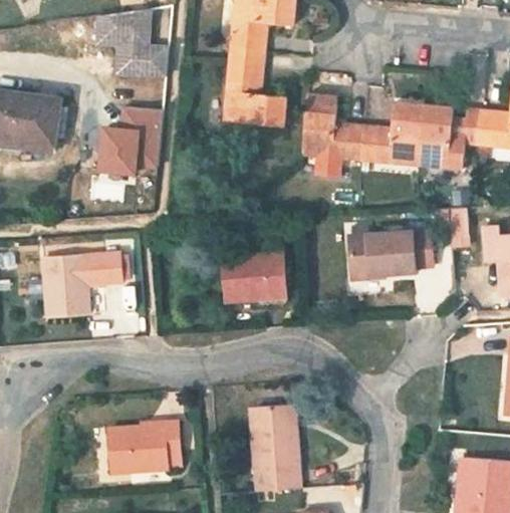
[(236,4),(234,4),(231,33),(229,32),(228,48),(236,49),(264,52),(266,36),(257,35),(258,22),(267,23),(290,25),(292,0),(241,0),(241,4),(236,4)]
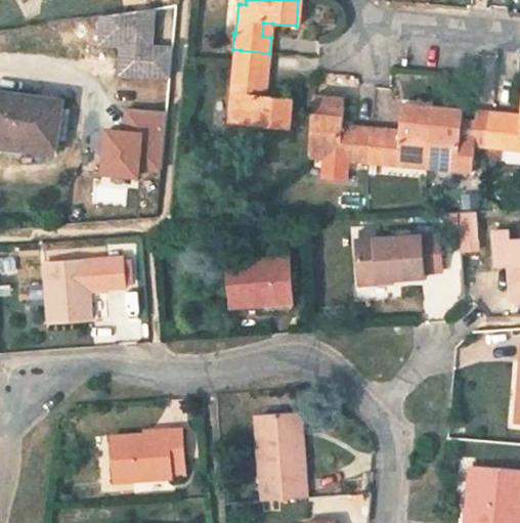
[(271,37),(272,24),(263,23),(262,36),(271,37)]
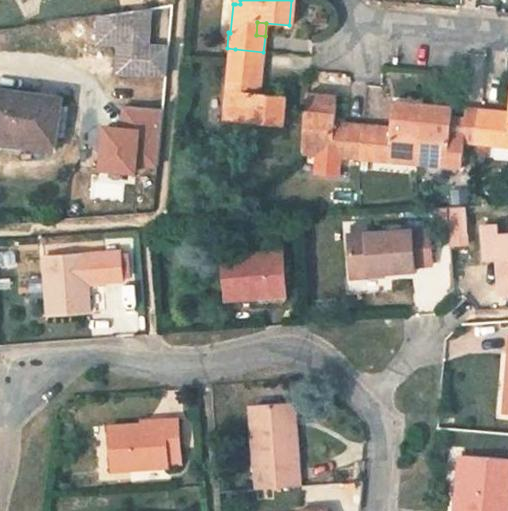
[(87,26),(85,38),(121,42),(122,30),(87,26)]
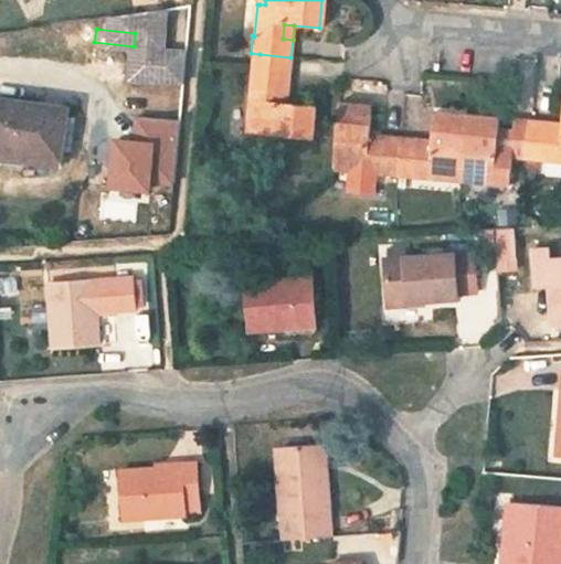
[(260,54),(251,53),(249,68),(258,70),(257,85),(247,84),(245,116),(254,117),(252,132),(260,134),(309,139),(309,132),(311,115),(313,106),(284,103),(276,102),(277,86),(286,87),(287,73),(289,73),(290,57),(260,54)]
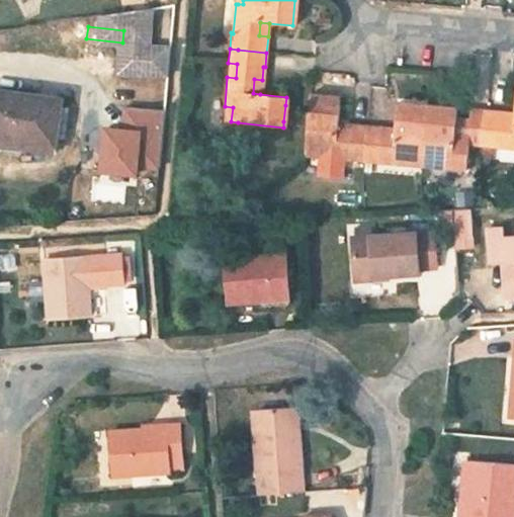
[(237,64),(228,63),(227,77),(236,78),(237,64)]
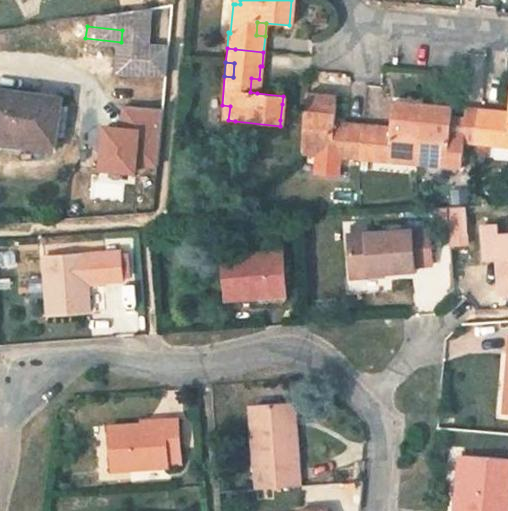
[(257,93),(259,79),(251,78),(250,92),(257,93)]
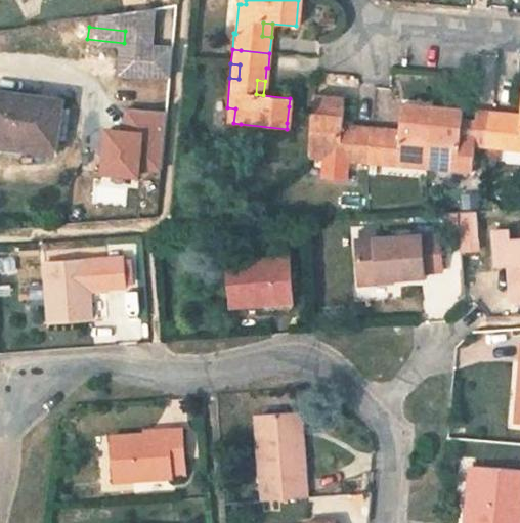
[(59,106),(60,100),(0,92),(0,147),(52,156),(54,137),(59,106)]
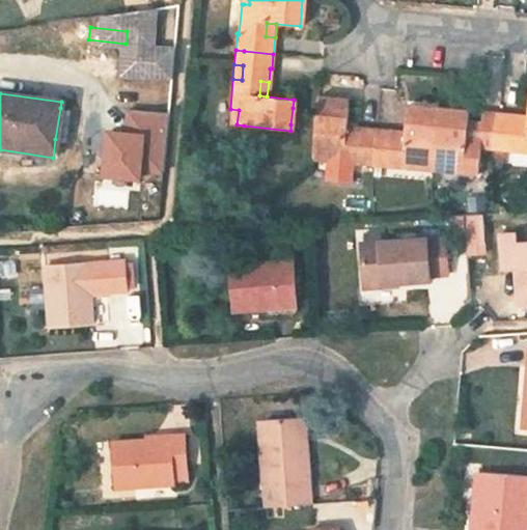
[(478,149),(494,150),(509,151),(510,149),(526,151),(526,93),(526,107),(525,124),(511,122),(511,113),(497,112),(479,110),(478,124),(477,138),(479,138),(478,149)]
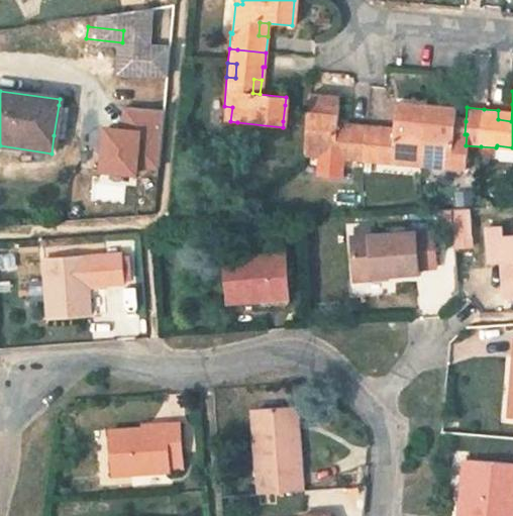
[(308,105),(306,121),(304,146),(318,147),(318,156),(317,175),(342,177),(344,161),(361,163),(365,125),(350,124),(350,132),(335,130),(336,122),(338,105),(338,97),(309,94),(308,105)]
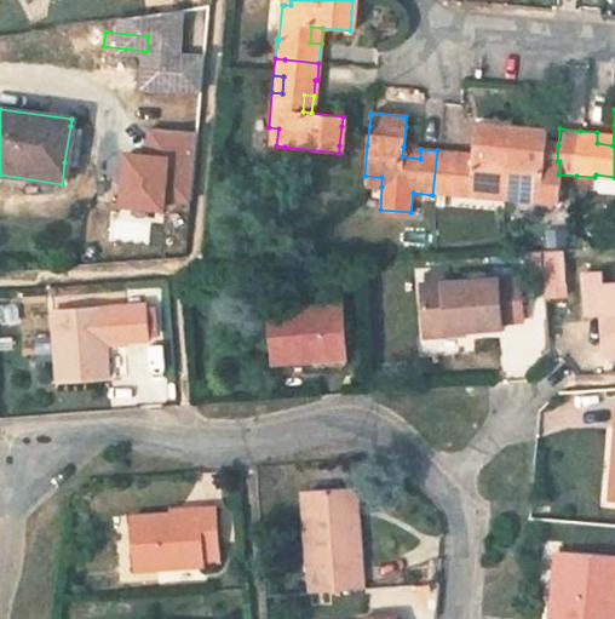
[(472,124),(472,126),(470,145),(470,153),(469,164),(453,162),(454,152),(437,150),(432,195),(450,196),(450,193),(486,196),(486,188),(501,189),(506,145),(509,126),(495,125),(472,124)]
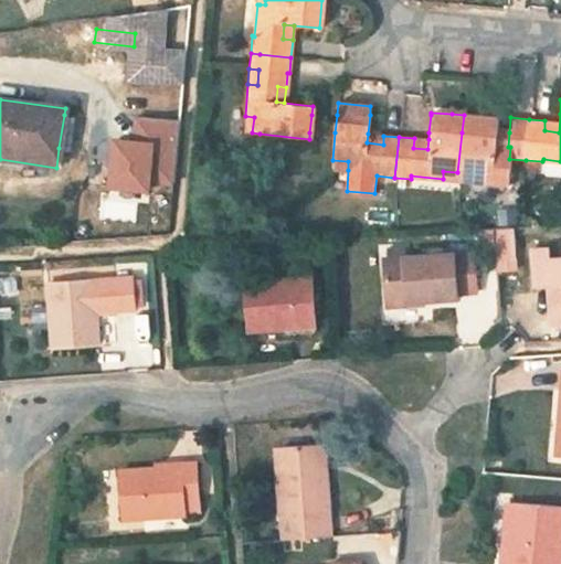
[(150,187),(151,179),(171,180),(176,117),(135,114),(134,136),(112,134),(108,184),(150,187)]
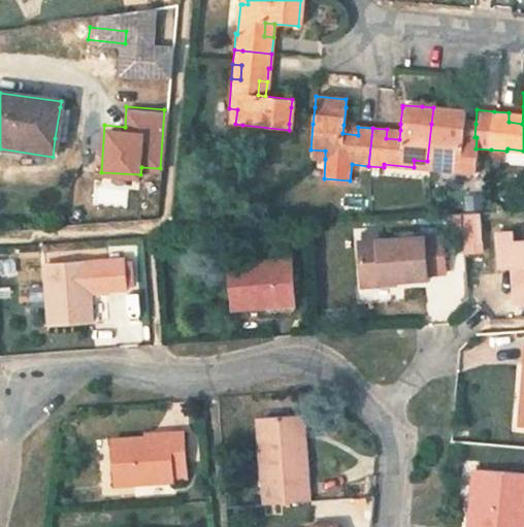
[(69,109),(60,107),(55,138),(65,140),(67,125),(69,109)]
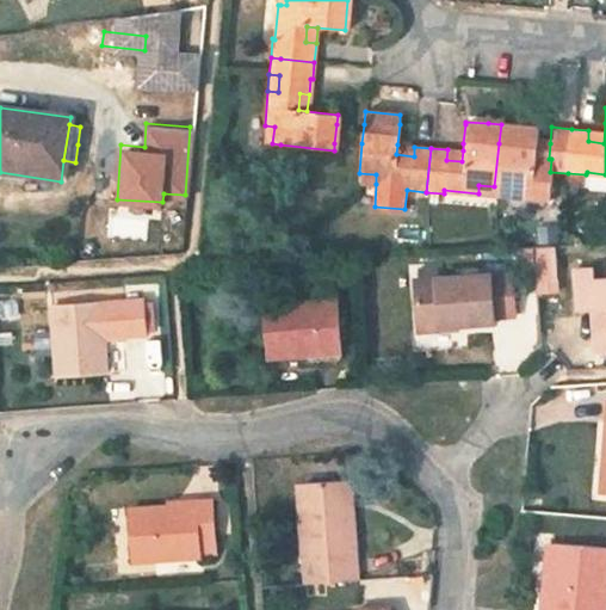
[(536,128),(501,124),(499,143),(494,186),(512,188),(512,197),(548,201),(550,172),(551,159),(549,159),(550,143),(535,141),(536,128)]
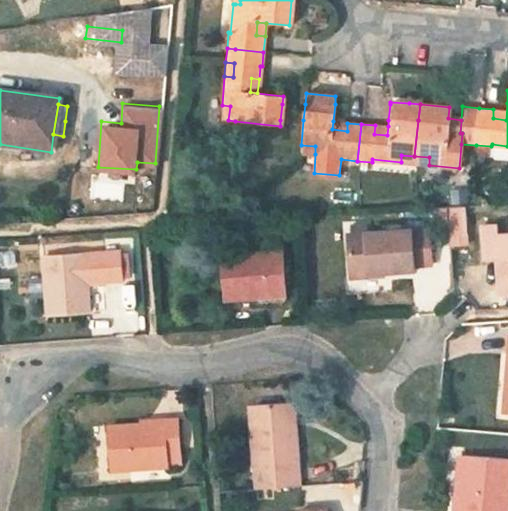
[(230,106),(222,105),(221,120),(228,120),(230,106)]
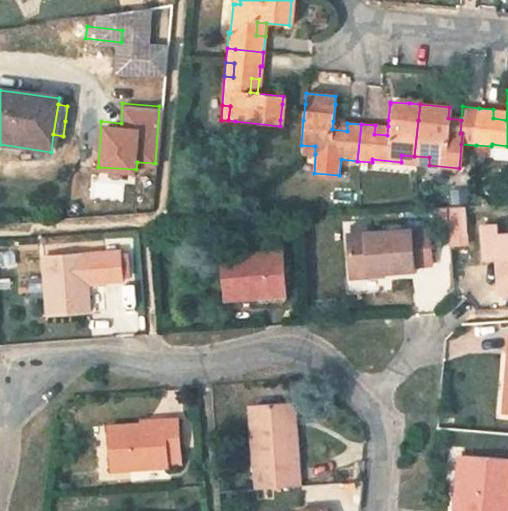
[(506,111),(493,109),(493,118),(506,120),(506,111)]
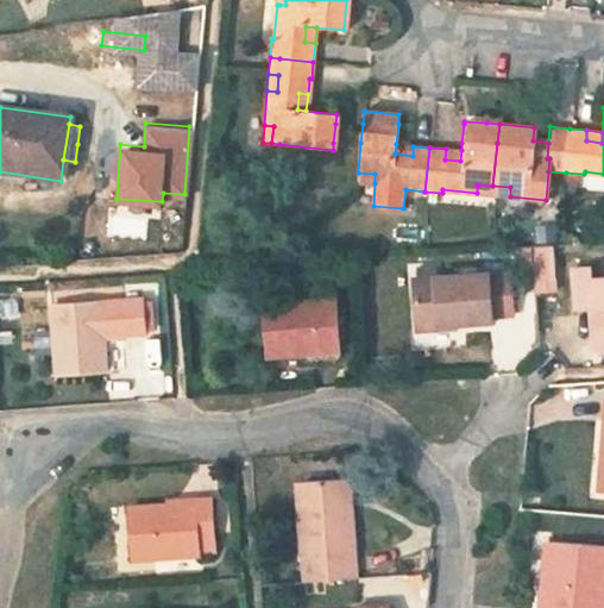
[(413,146),(396,144),(395,154),(413,156),(413,146)]
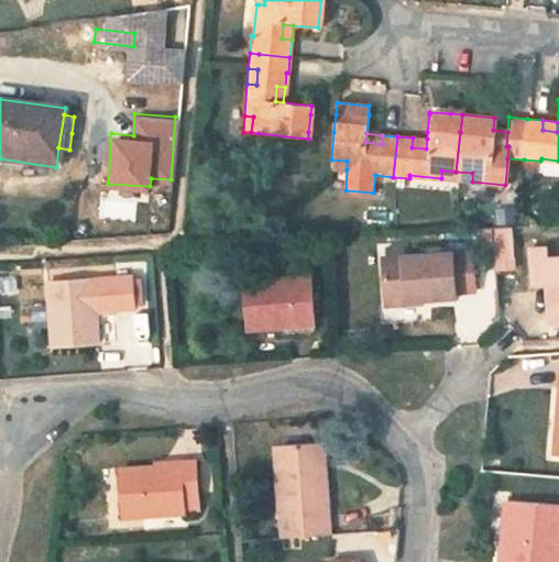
[(427,139),(413,138),(412,147),(426,149),(427,139)]
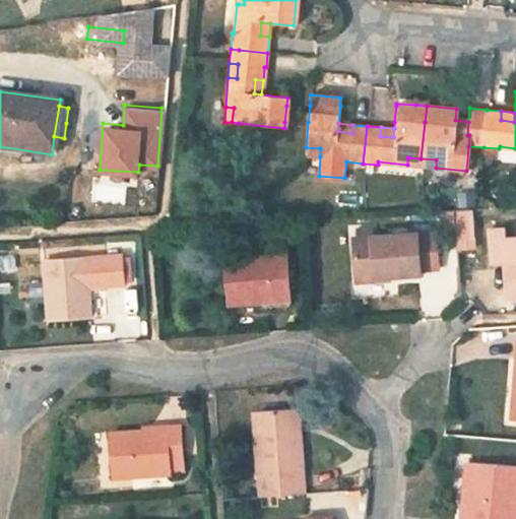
[(306,147),(305,155),(320,156),(320,148),(306,147)]
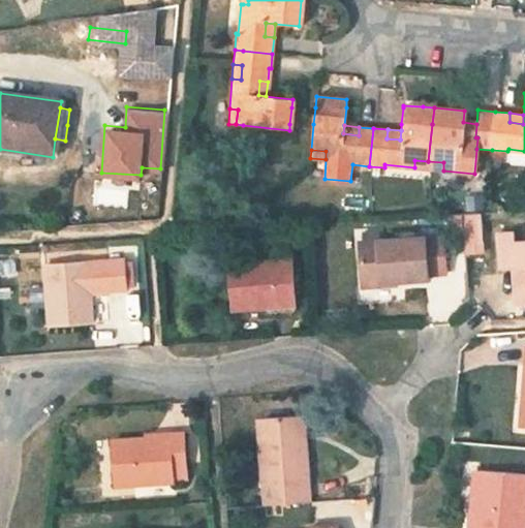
[(414,167),(428,168),(428,161),(414,160),(414,167)]
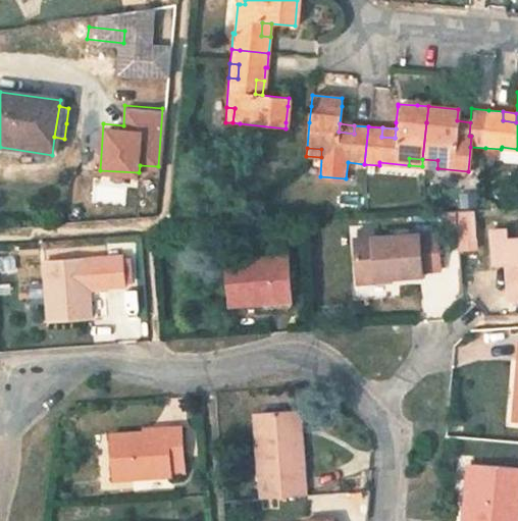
[(422,159),(422,166),(437,168),(437,160),(422,159)]
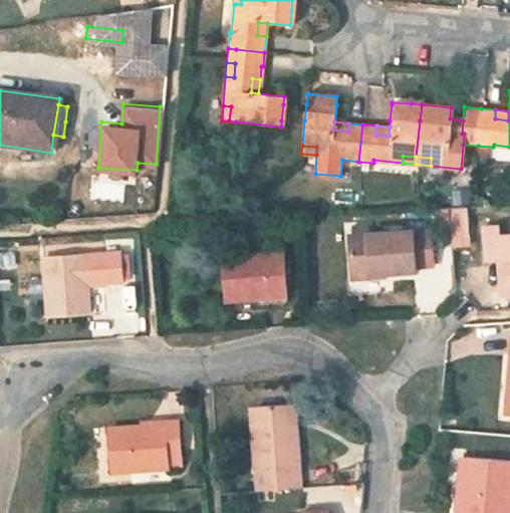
[(467,204),(466,190),(452,191),(453,205),(467,204)]
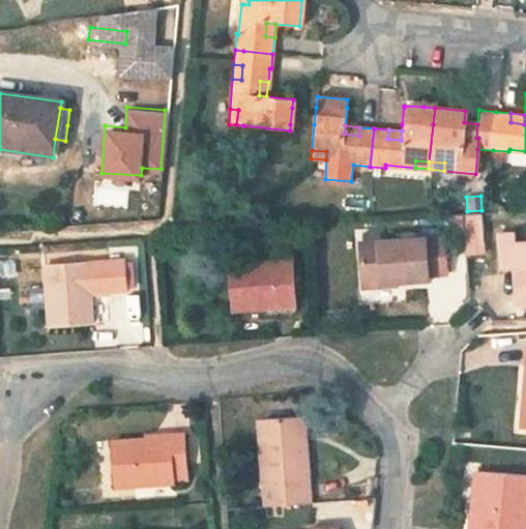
[(478,213),(461,214),(463,243),(480,241),(478,213)]
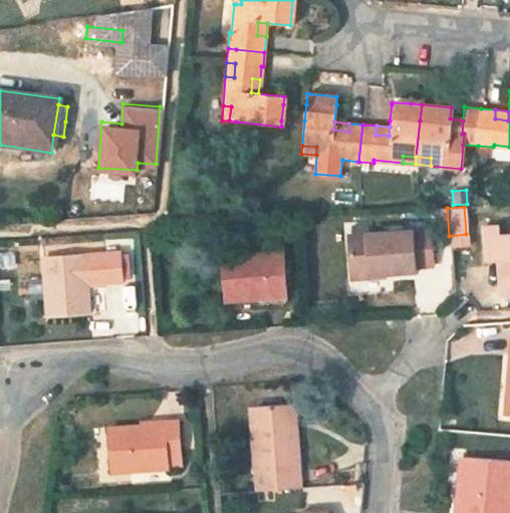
[(509,293),(509,234),(498,235),(497,225),(482,226),(485,261),(499,260),(502,295),(509,293)]
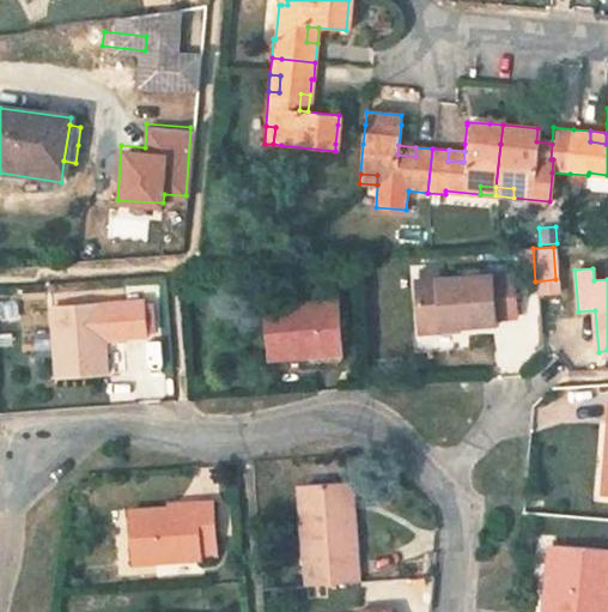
[(508,273),(411,282),(414,328),(492,322),(491,317),(511,315),(508,273)]
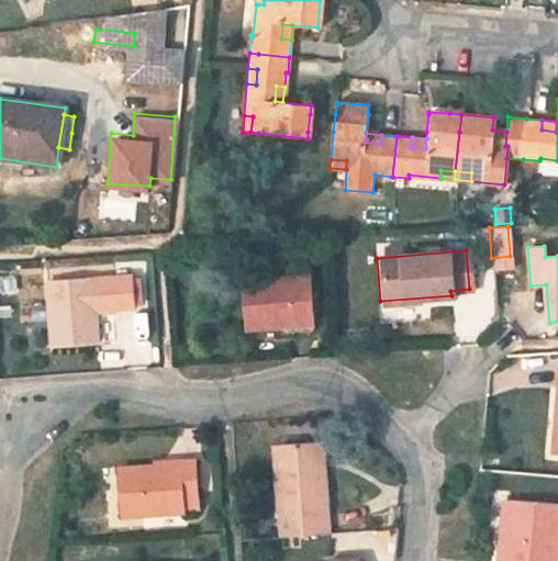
[(127,276),(44,280),(48,345),(93,341),(91,310),(130,307),(127,276)]
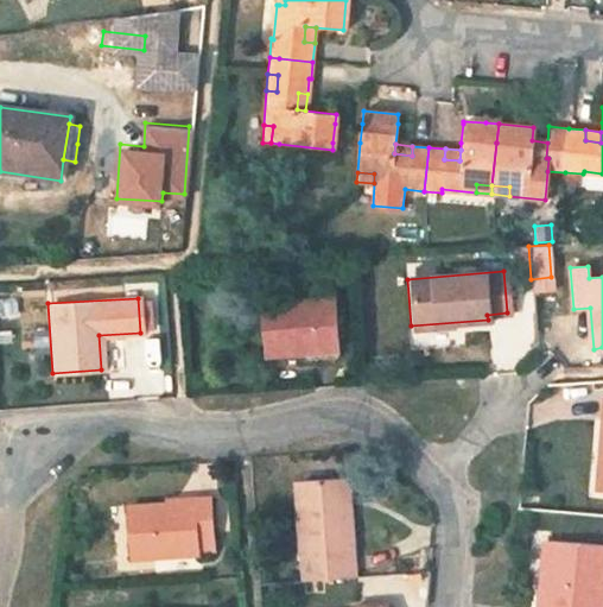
[(334,349),(330,298),(279,302),(261,303),(264,353),(279,353),(302,351),(334,349)]
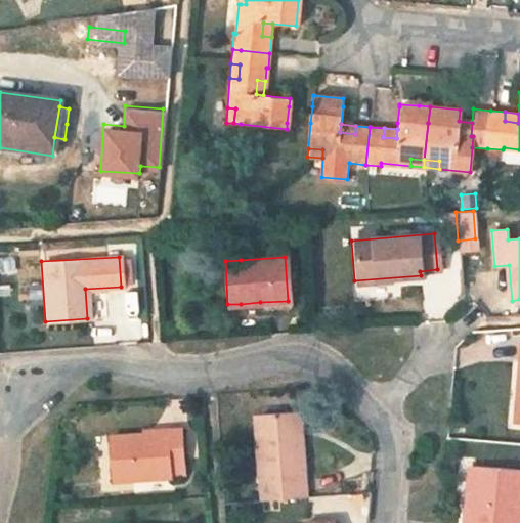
[(252,412),(258,497),(303,493),(298,432),(291,432),(289,409),(252,412)]
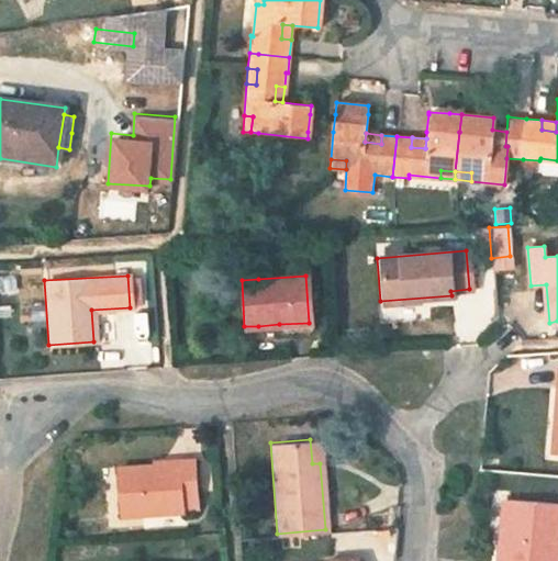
[(312,463),(320,463),(319,439),(310,439),(312,463)]
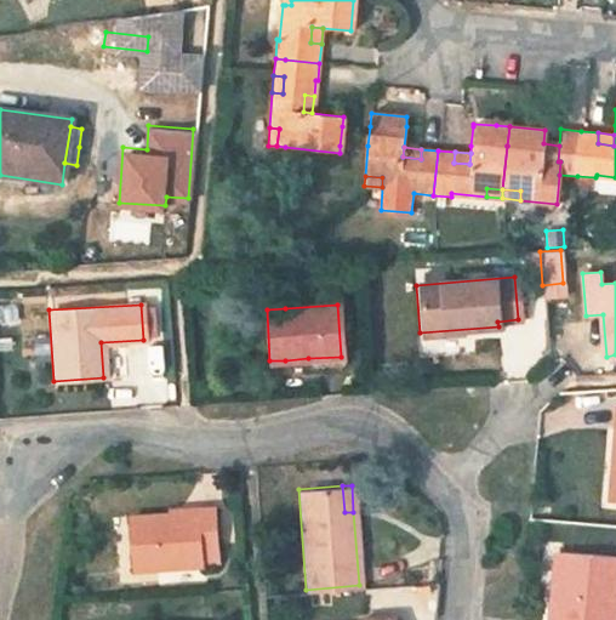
[(131,570),(199,564),(198,550),(215,549),(211,507),(194,508),(194,512),(127,518),(131,570)]
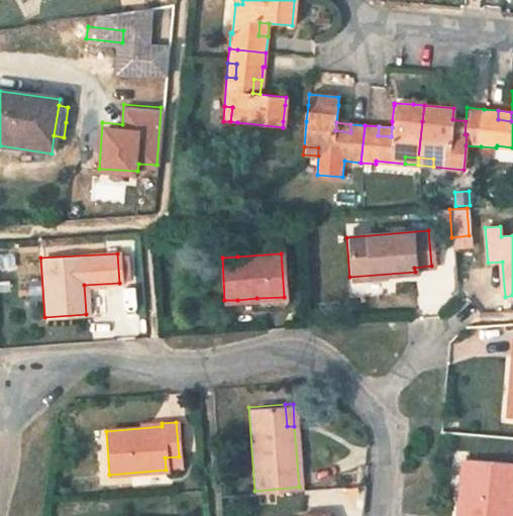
[(463,488),(457,487),(454,515),(512,515),(512,511),(512,465),(465,460),(463,488)]
